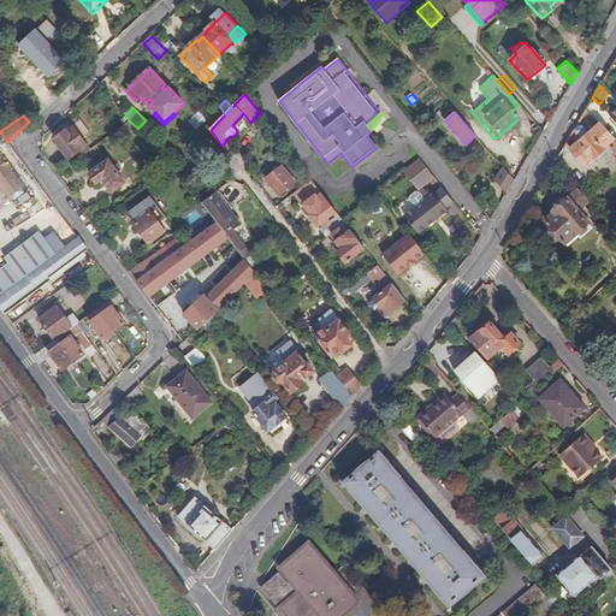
[(76,154),(80,158),(89,150),(81,138),(89,132),(77,116),(67,123),(72,128),(66,132),(65,130),(53,140),(69,159),(76,154)]
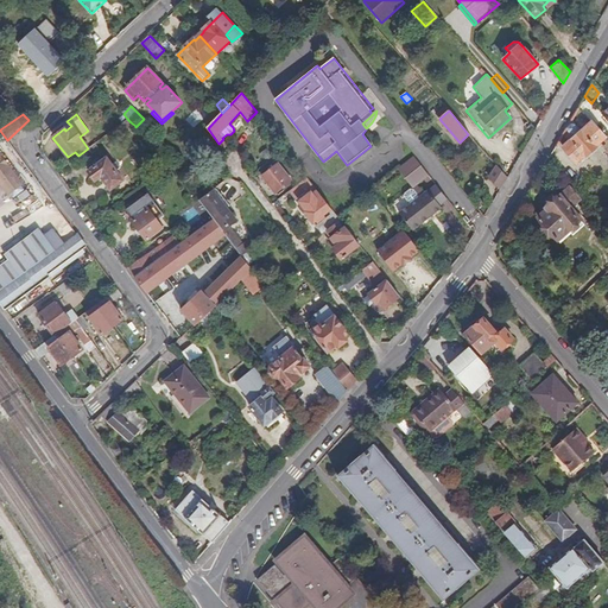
[(122,122),(121,124),(120,125),(126,133),(135,126),(131,122),(127,119),(122,122)]
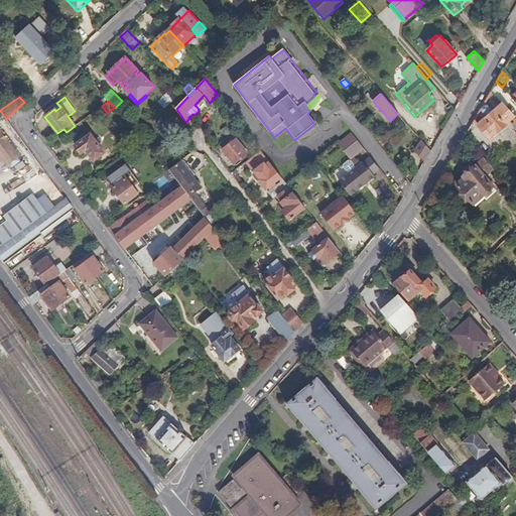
[(484,103),(477,114),(483,121),(477,126),(489,140),(496,134),(497,135),(506,128),(504,126),(512,119),(501,106),(490,116),(487,114),(490,111),(484,103)]
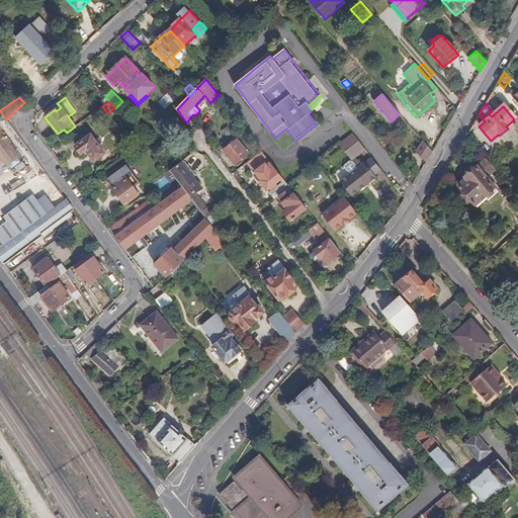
[(11,132),(27,154),(30,152),(10,125),(6,128),(9,134),(11,132)]
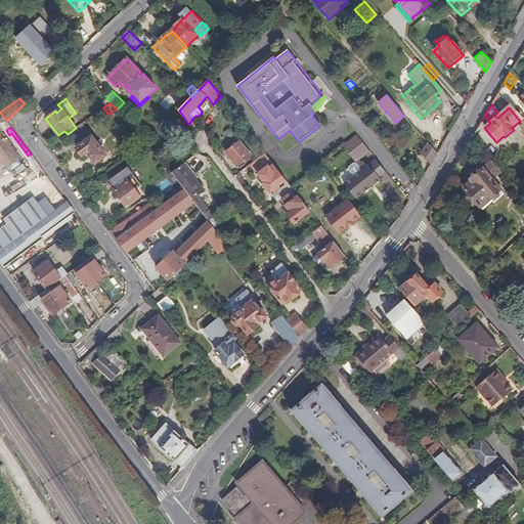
[(20,164),(17,160),(18,160),(8,144),(6,145),(0,136),(0,134),(0,133),(0,158),(7,167),(8,167),(11,170),(20,164)]
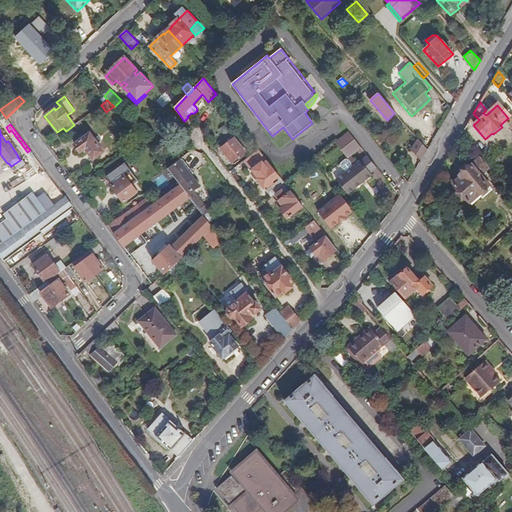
[(352,156),(361,149),(348,132),(337,140),(351,157),(352,156)]
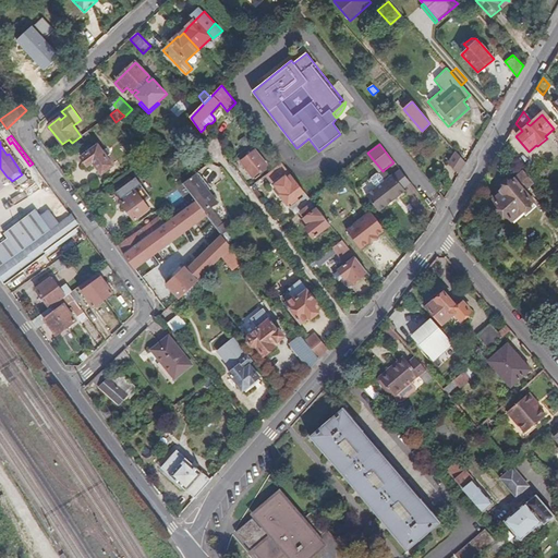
[(102,173),(113,166),(107,157),(110,155),(107,149),(102,152),(98,145),(81,157),(87,166),(93,161),(102,173)]
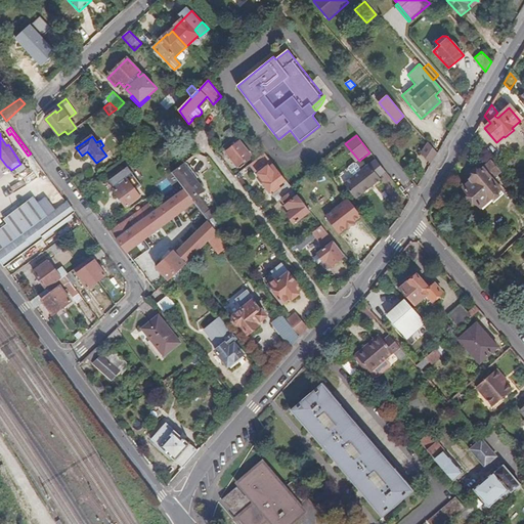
[(226,151),(237,167),(251,157),(239,141),(226,151)]
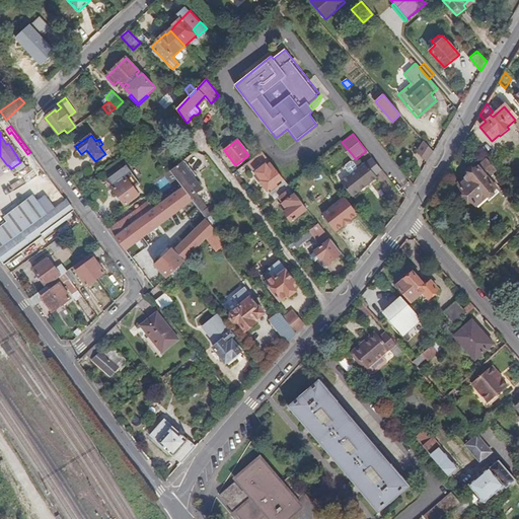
[(427,162),(433,152),(427,146),(423,141),(418,151),(427,162)]
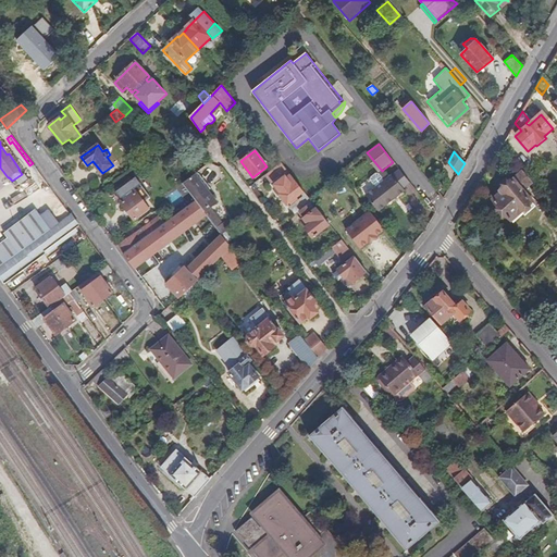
[(383,170),(382,171),(367,152),(363,155),(378,173),(379,173),(385,182),(390,178),(383,170)]
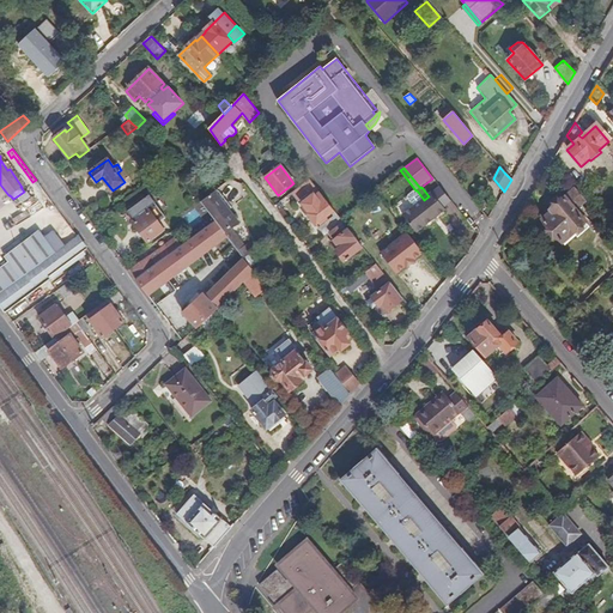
[(343,222),(340,218),(310,180),(292,194),(298,201),(308,195),(310,198),(303,204),(309,213),(308,214),(316,225),(331,213),(334,218),(320,229),(325,236),(328,234),(343,222)]
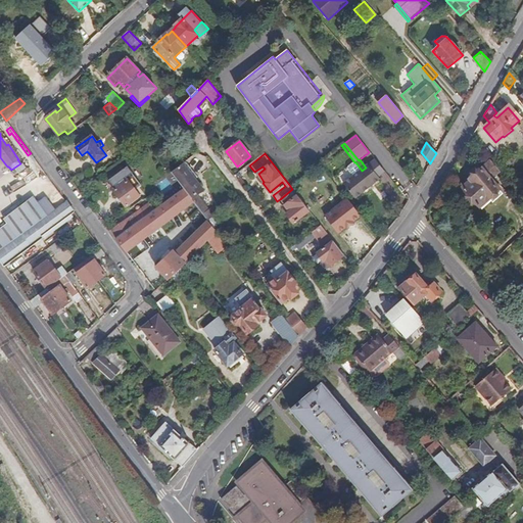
[(511,162),(507,156),(501,161),(505,168),(511,162)]
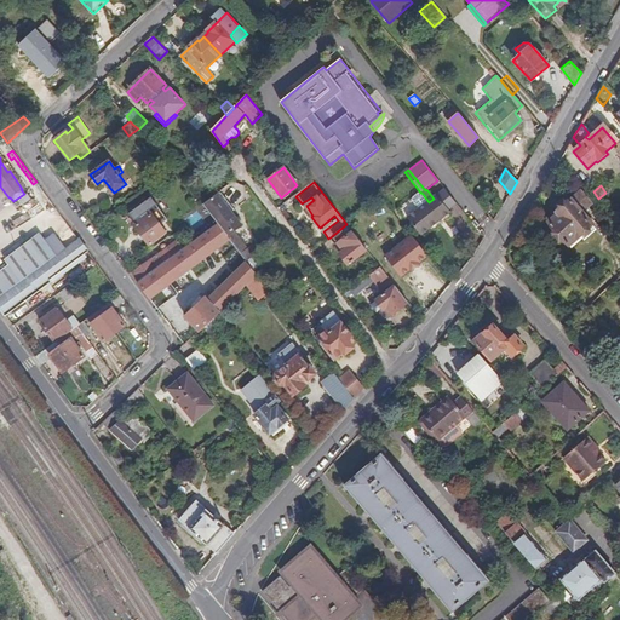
[(581,191),(557,212),(560,213),(550,223),(570,246),(580,236),(583,239),(595,228),(585,218),(589,214),(585,211),(592,204),(581,191)]
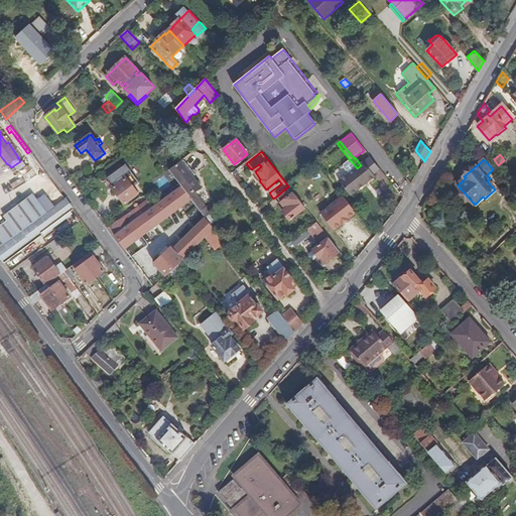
[(183,160),(169,170),(181,185),(189,196),(195,192),(201,187),(192,177),(195,174),(183,160)]
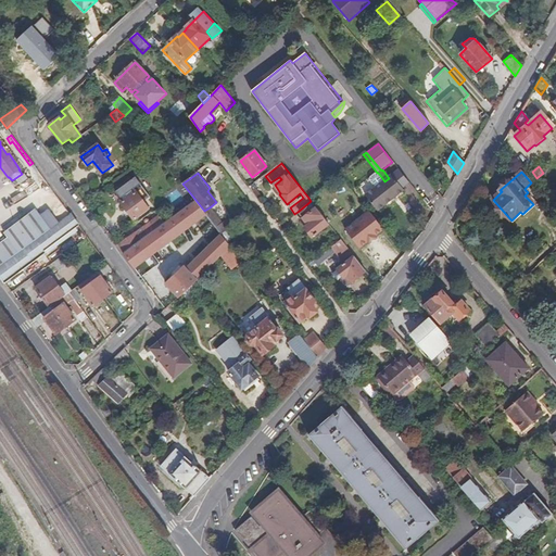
[(378,173),(377,173),(376,174),(370,177),(370,180),(377,188),(384,181),(378,173)]
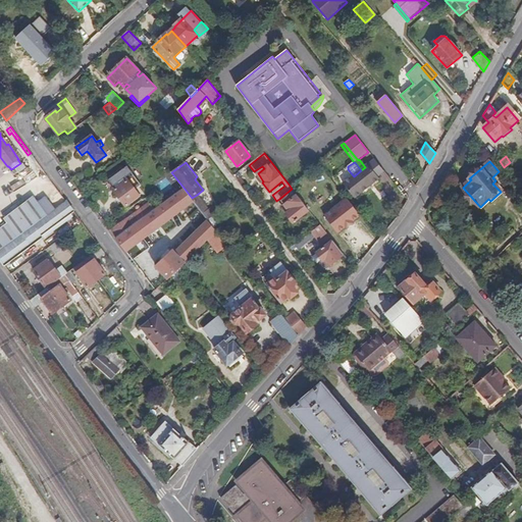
[(24,163),(15,169),(19,173),(28,167),(24,163)]
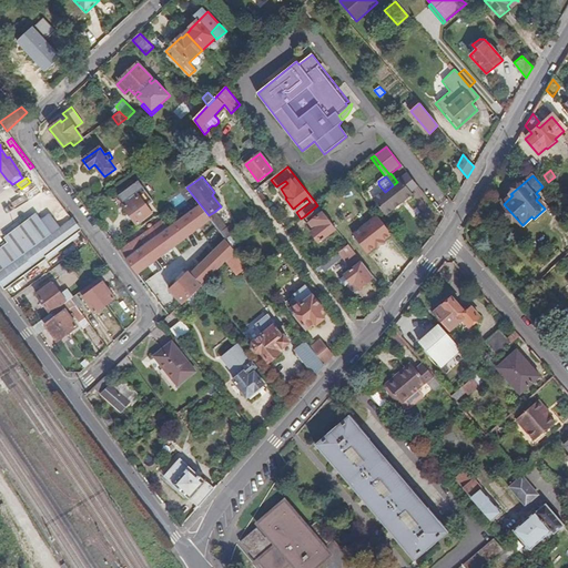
[(153,214),(148,206),(153,202),(144,191),(150,186),(143,178),(120,195),(124,203),(125,202),(128,204),(123,206),(138,225),(153,214)]
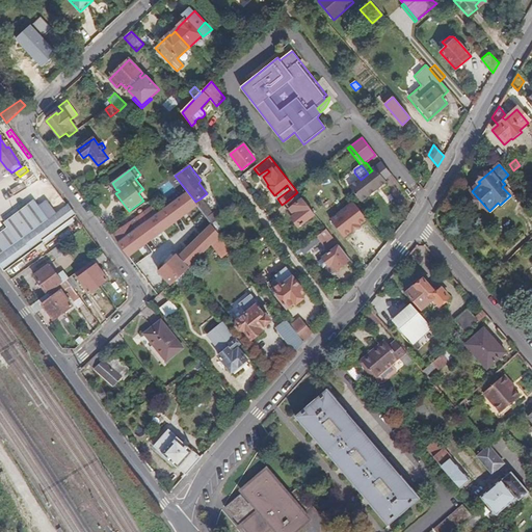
[(361,180),(350,188),(363,204),(387,184),(374,168),(372,170),(368,174),(361,180)]
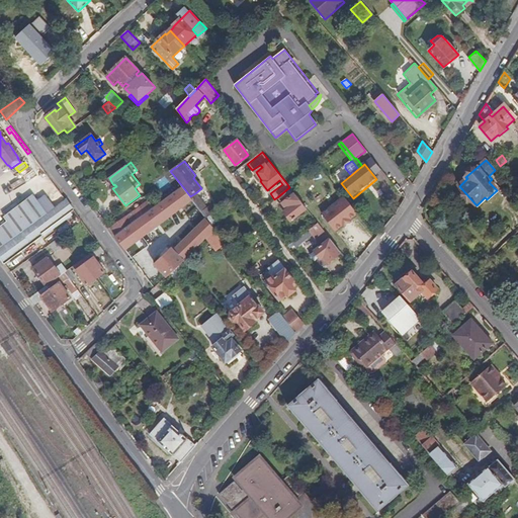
[(405,172),(408,177),(414,173),(410,169),(405,172)]
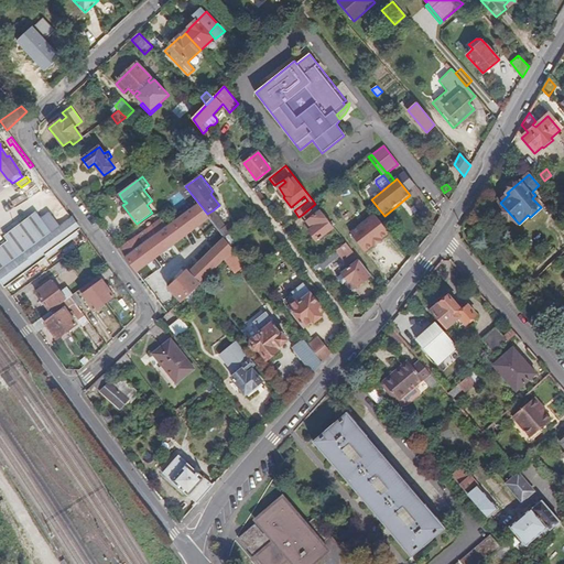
[(209,217),(207,214),(198,203),(167,226),(126,257),(137,272),(209,217)]
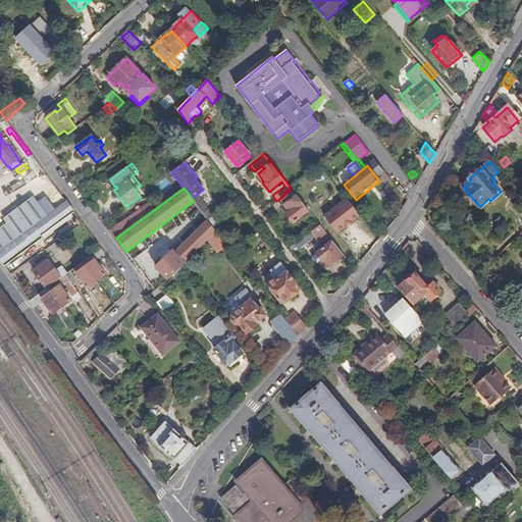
[(309,210),(292,189),(279,199),(290,211),(286,213),(293,222),(309,210)]
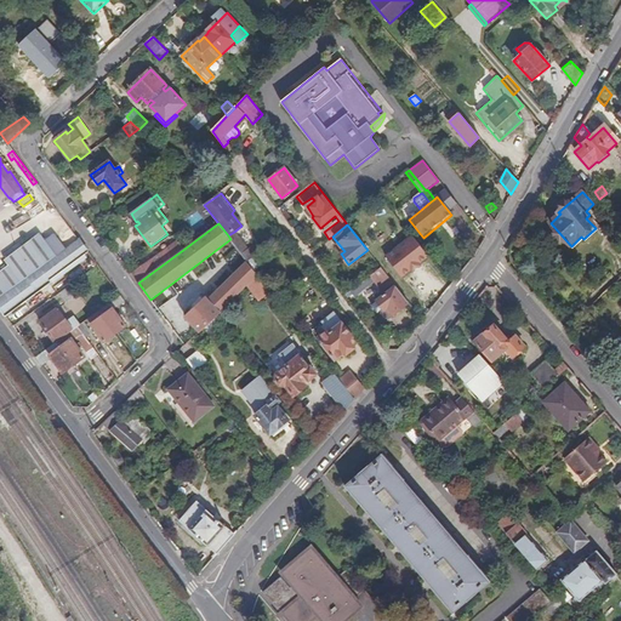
[(248,249),(234,232),(228,235),(231,239),(241,254),(248,249)]
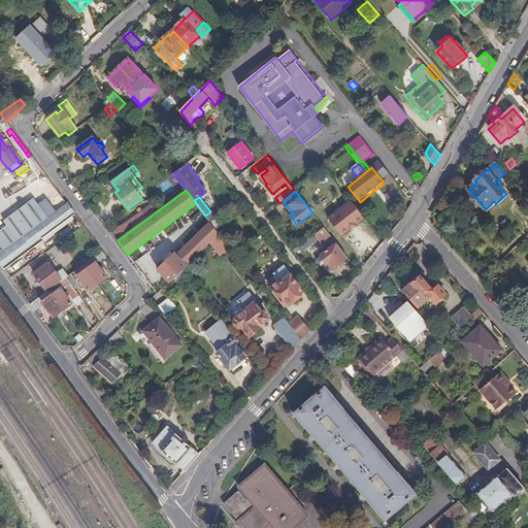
[(8,226),(0,232),(0,253),(47,218),(35,200),(25,207),(22,208),(5,222),(8,226)]
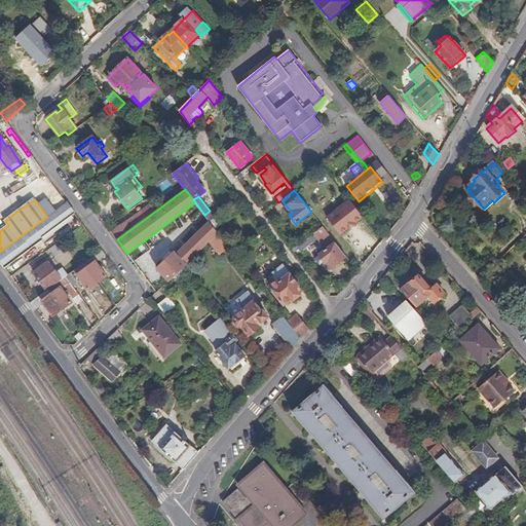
[(327,218),(340,234),(348,228),(349,230),(357,225),(354,223),(363,217),(349,200),(327,218)]
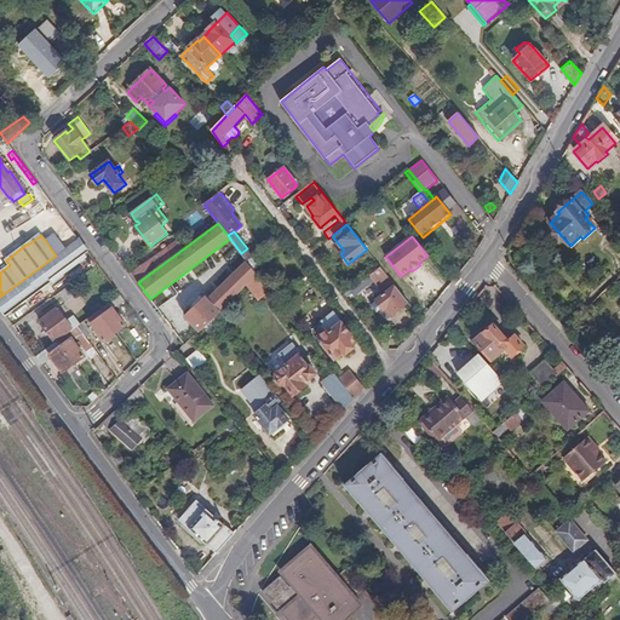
[(89,252),(79,240),(56,256),(0,297),(0,308),(5,316),(51,282),(50,280),(86,253),(89,252)]
